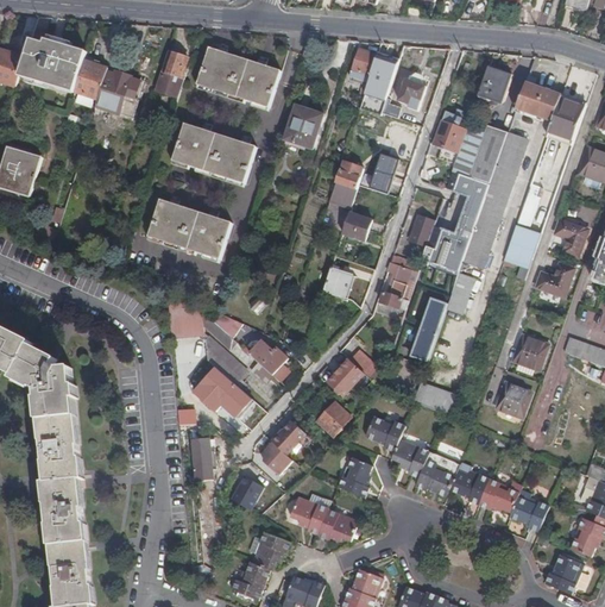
[(584,12),(587,1),(587,0),(563,0),(572,2),(571,7),(584,12)]
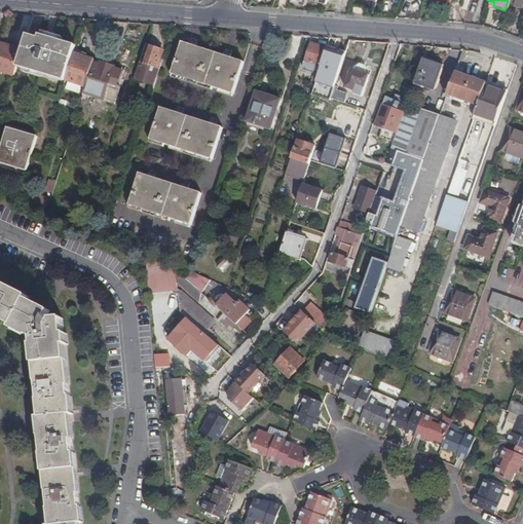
[(24,66),(46,73),(47,70),(63,75),(70,51),(73,44),(70,43),(49,36),(48,39),(36,35),(25,32),(20,47),(14,63),(24,66)]
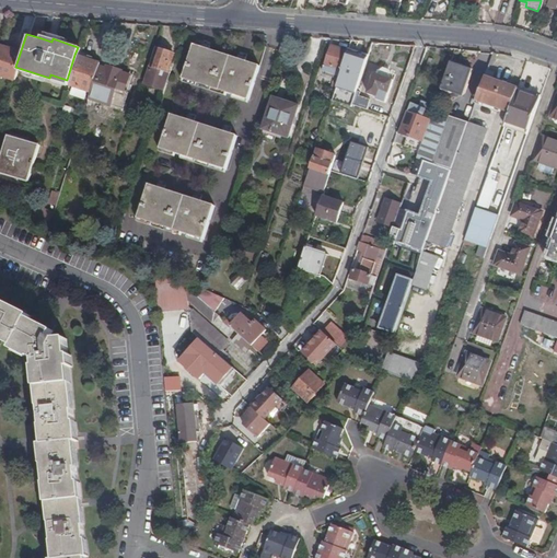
[(215,86),(225,54),(190,42),(180,76),(215,86)]
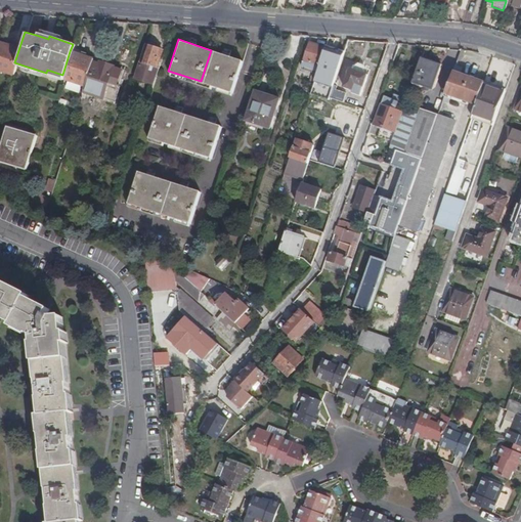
[(313,62),(307,81),(311,82),(322,45),(306,40),(299,64),(305,67),(307,60),(313,62)]
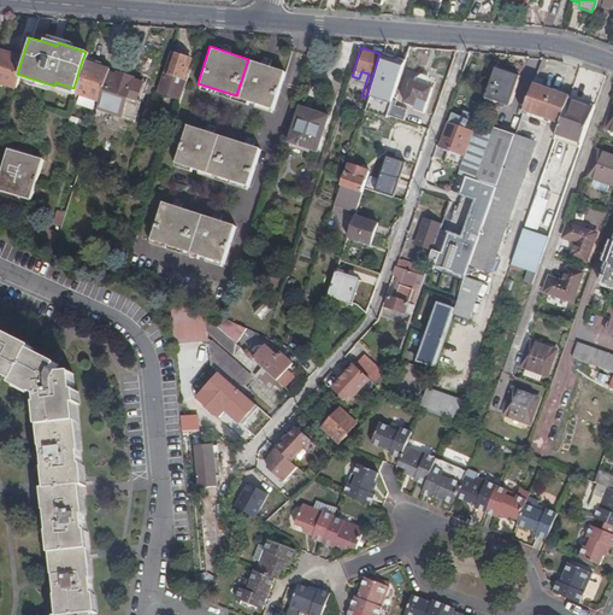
[(0,81),(13,85),(17,74),(23,56),(0,50),(0,81)]
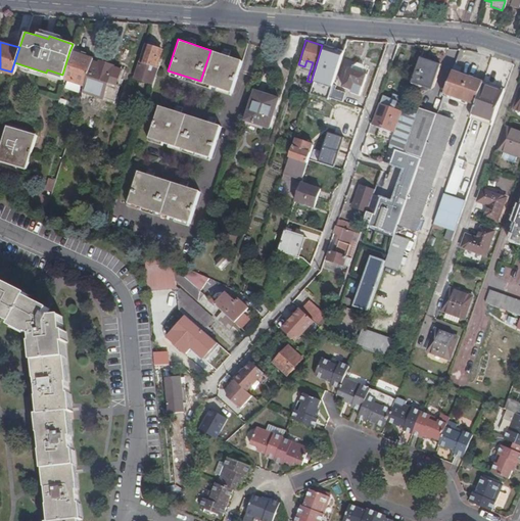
[(133,78),(151,84),(156,66),(154,65),(159,49),(143,44),(133,78)]
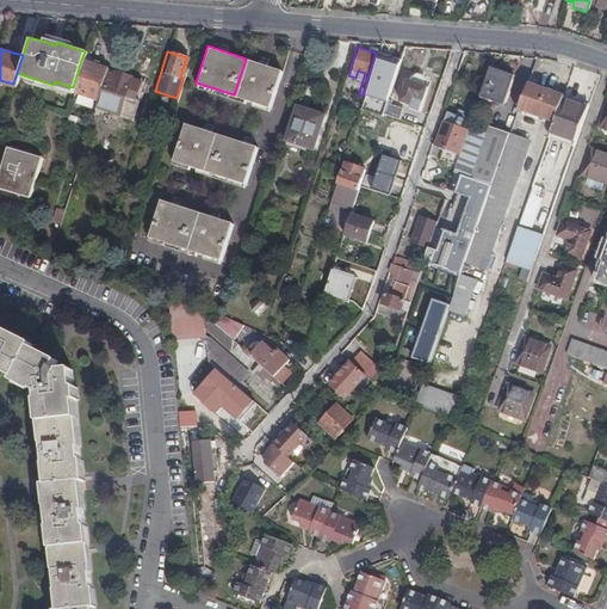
[(246,59),(234,94),(268,106),(280,69),(264,65),(266,60),(258,56),(255,62),(246,59)]
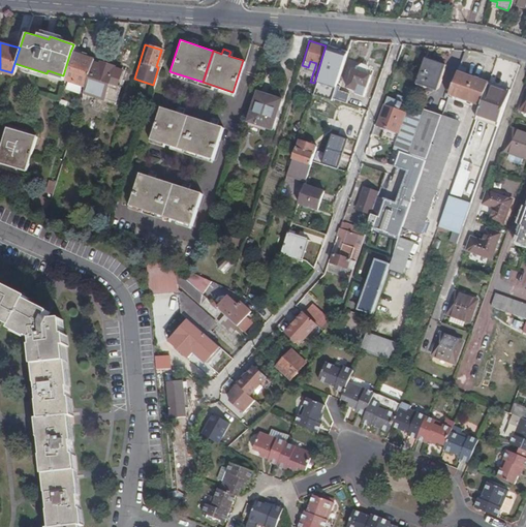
[(63,75),(63,79),(84,85),(91,62),(92,59),(70,52),(63,75)]
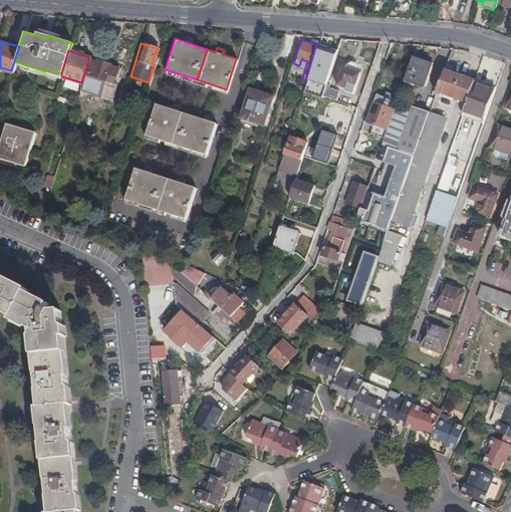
[(382,137),(380,143),(412,155),(427,110),(411,105),(415,95),(412,89),(423,83),(431,61),(421,57),(420,60),(410,56),(393,107),(382,137)]
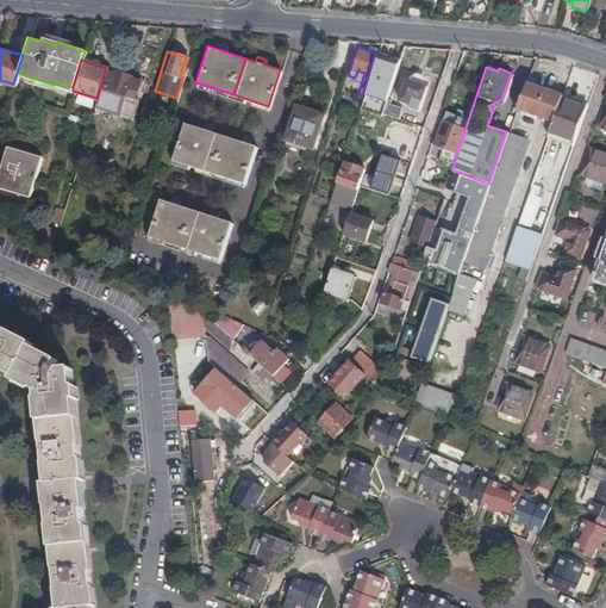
[(105,72),(97,98),(94,104),(118,111),(130,75),(114,70),(113,74),(105,72)]
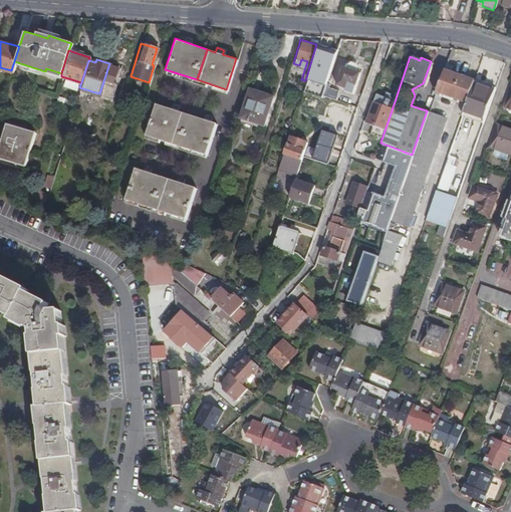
[(341,65),(334,83),(343,86),(342,88),(351,92),(358,71),(354,70),(355,66),(354,62),(349,60),(346,62),(345,66),(341,65)]
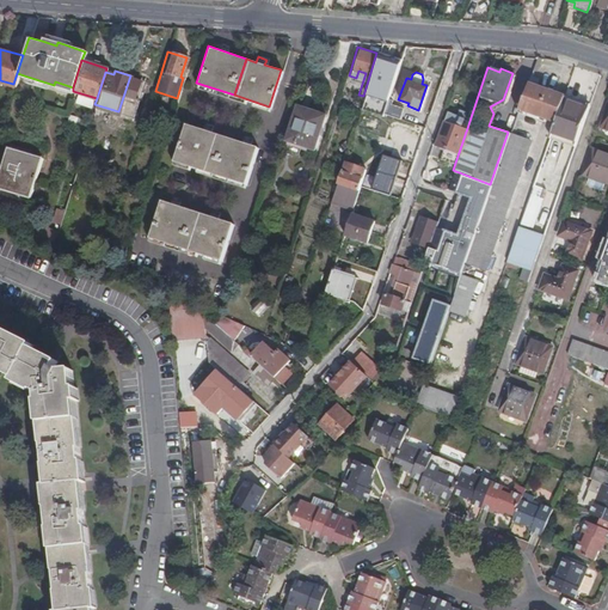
[(142,79),(130,75),(118,111),(118,114),(131,119),(137,98),(142,79)]
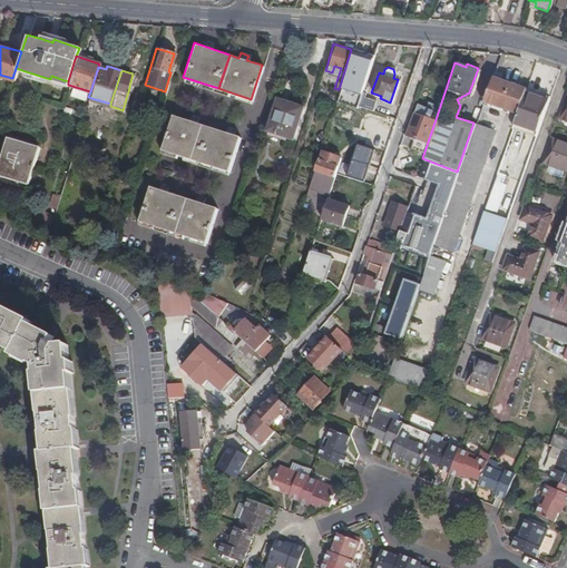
[(516,110),(524,88),(524,87),(498,78),(499,74),(491,71),(482,99),(516,110)]
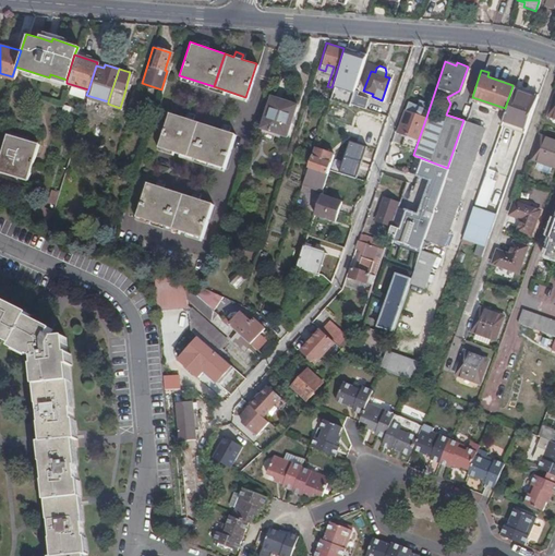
[(49,77),(65,83),(67,83),(67,80),(50,74),(49,77)]
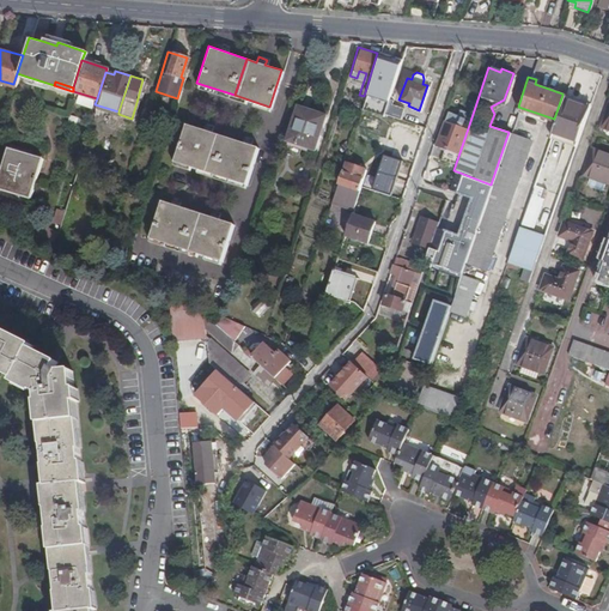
[(574,139),(586,107),(576,103),(577,100),(562,95),(554,119),(550,131),(574,139)]
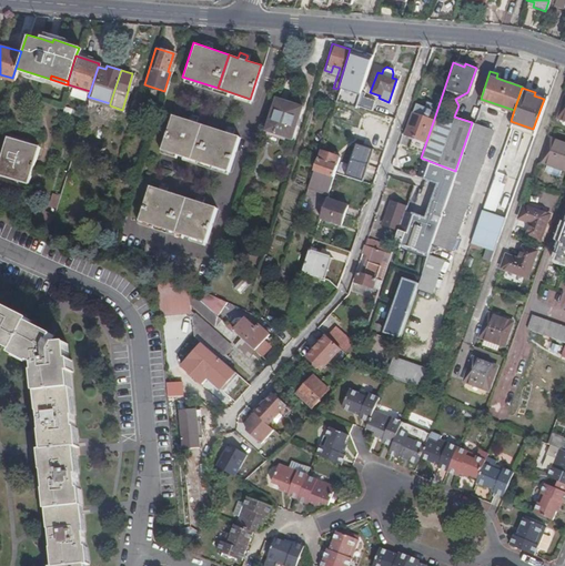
[(366,92),(360,90),(345,134),(361,140),(364,129),(356,127),(363,105),(362,105),(366,92)]
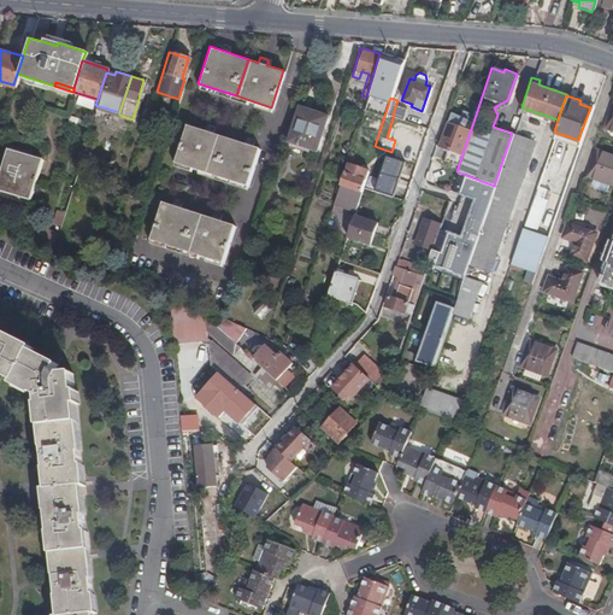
[(94,109),(118,116),(119,115),(119,112),(95,105),(94,109)]
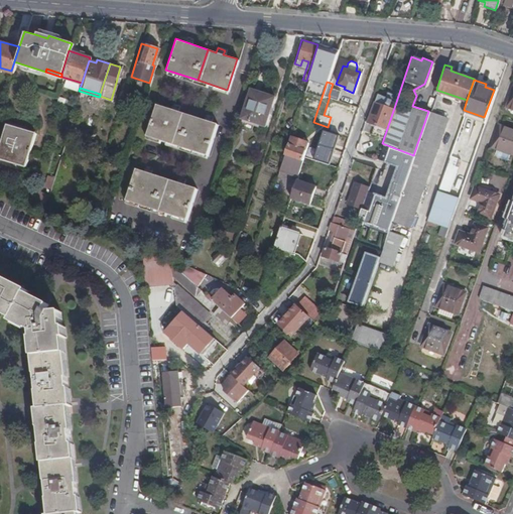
[(239,116),(252,120),(261,92),(248,88),(239,116)]
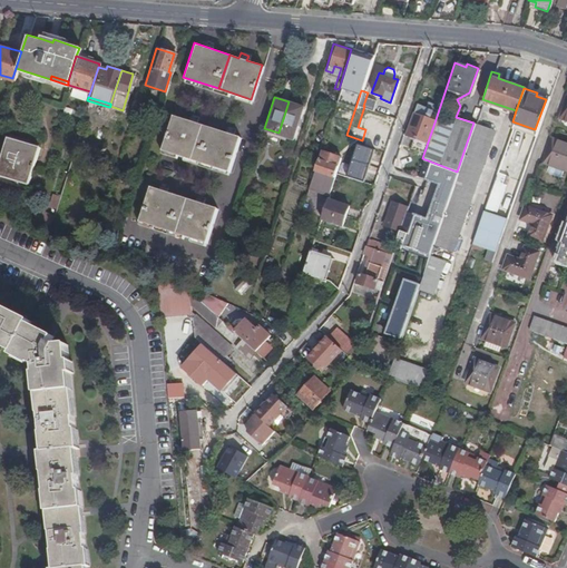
[(289,101),(279,133),(292,137),(302,106),(289,101)]
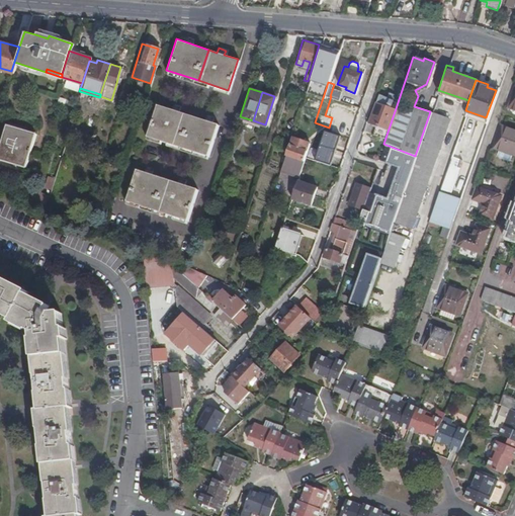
[(385,138),(396,108),(374,100),(367,120),(375,123),(372,133),(385,138)]
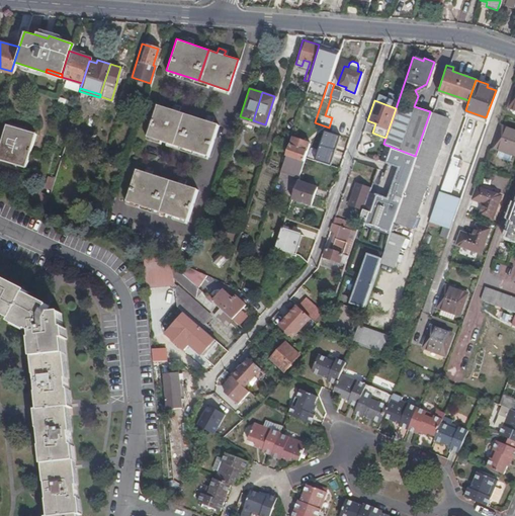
[(177,145),(187,113),(156,103),(146,135),(177,145)]
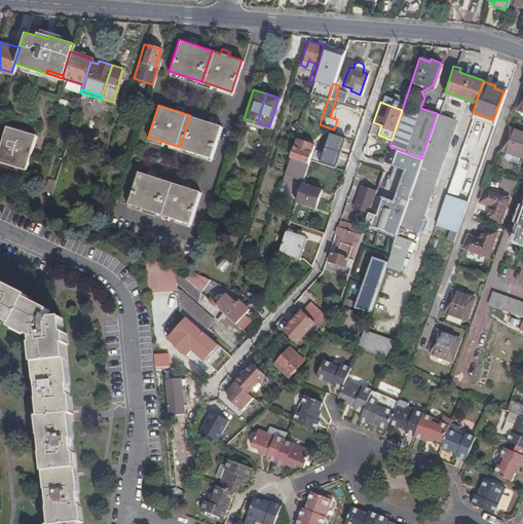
[(451,117),(437,113),(421,158),(403,212),(416,217),(451,117)]
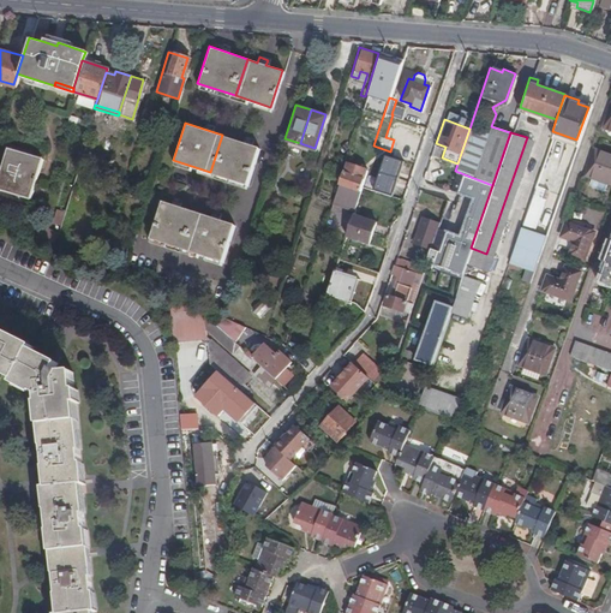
[(222,135),(210,172),(245,184),(257,147),(249,144),(251,140),(243,136),(240,142),(222,135)]
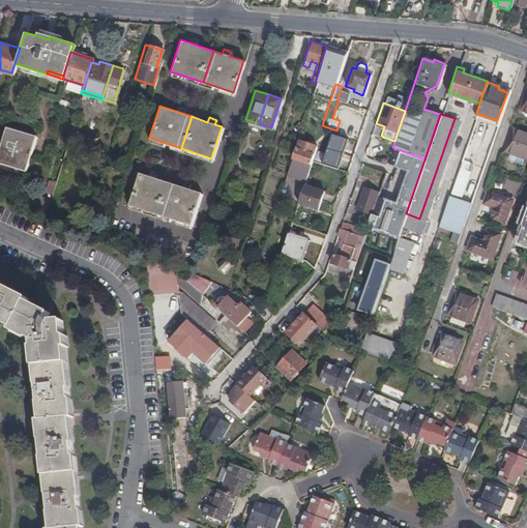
[(21,146),(31,149),(35,135),(21,130),(6,126),(3,133),(0,143),(0,160),(25,169),(29,155),(20,152),(21,146)]
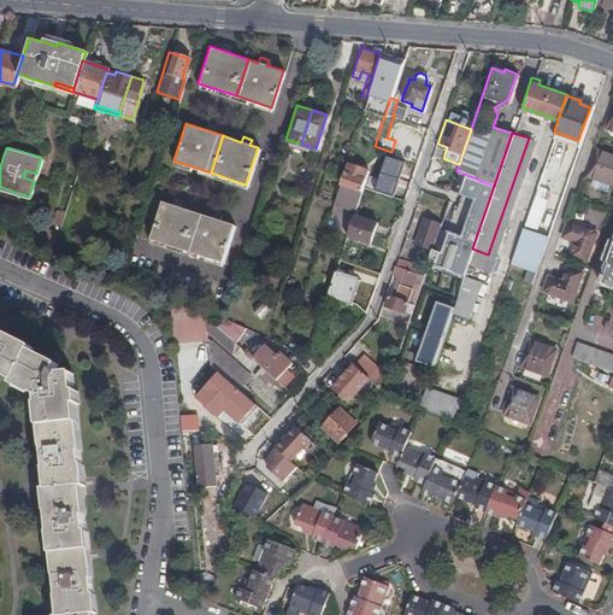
[(612,174),(612,153),(595,147),(587,174),(611,182),(612,174)]
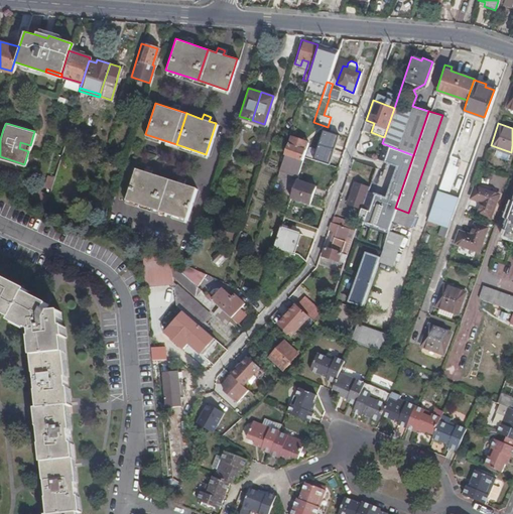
[(288,135),(282,153),(300,159),(302,155),(306,142),(288,135)]
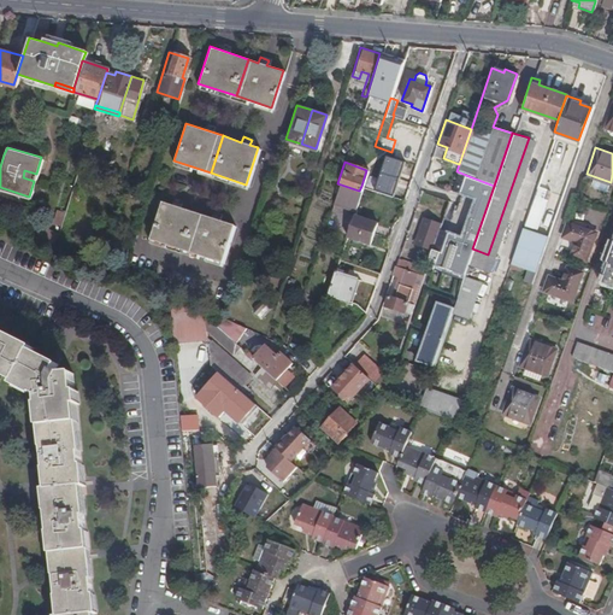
[(34,181),(36,174),(24,170),(23,177),(34,181)]
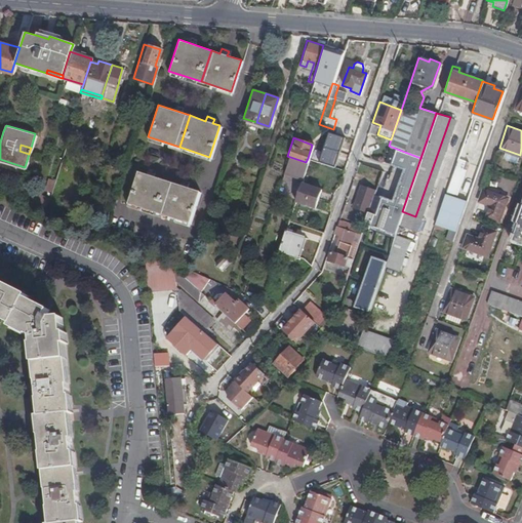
[(366,211),(363,219),(395,231),(398,220),(402,211),(420,158),(389,146),(385,158),(384,160),(403,167),(394,193),(389,191),(387,196),(372,191),(366,211)]
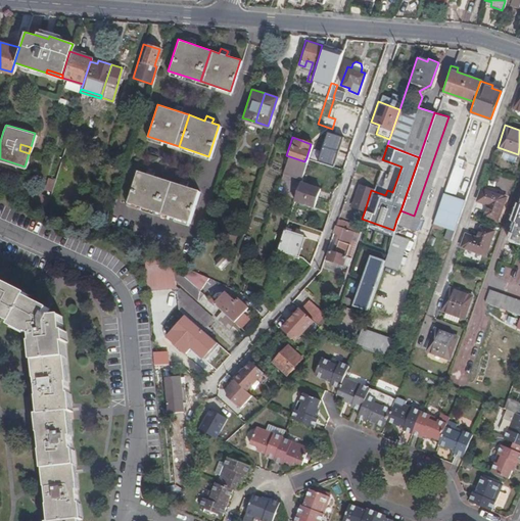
[(127,201),(158,211),(169,180),(136,171),(127,201)]
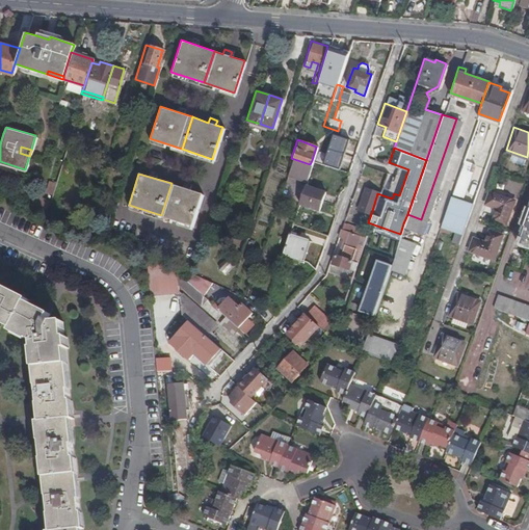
[(172,183),(161,215),(190,226),(201,193),(187,188),(189,184),(182,182),(180,186),(172,183)]
